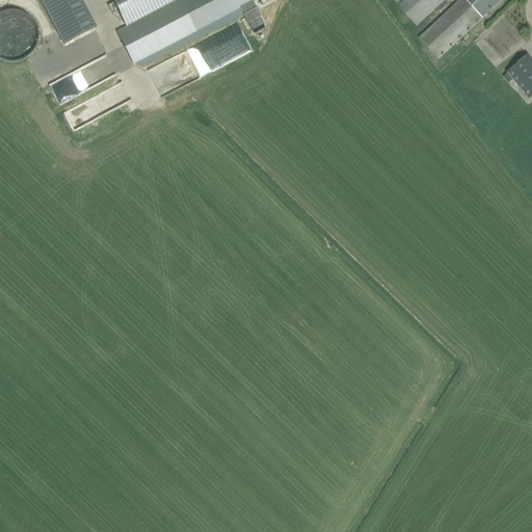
[(40,0),(63,46),(97,28),(82,0),(40,0)]
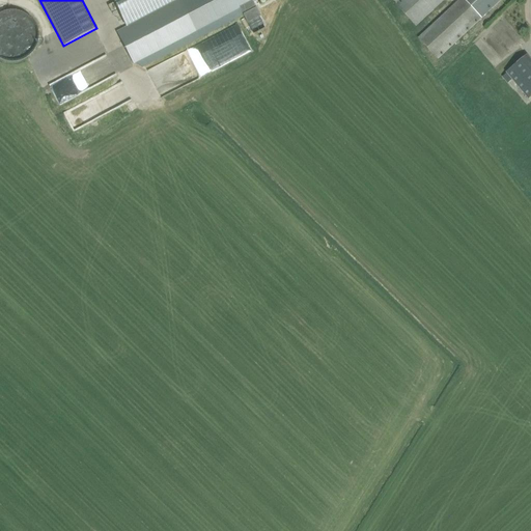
[(171,0),(112,0),(126,24),(171,0)]
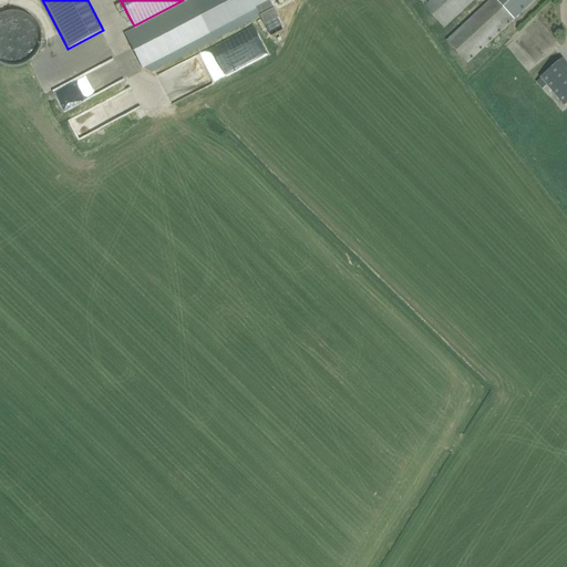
[(187,0),(135,28),(125,33),(143,69),(145,68),(152,73),(259,17),(265,24),(278,18),(270,2),(274,0),(187,0)]
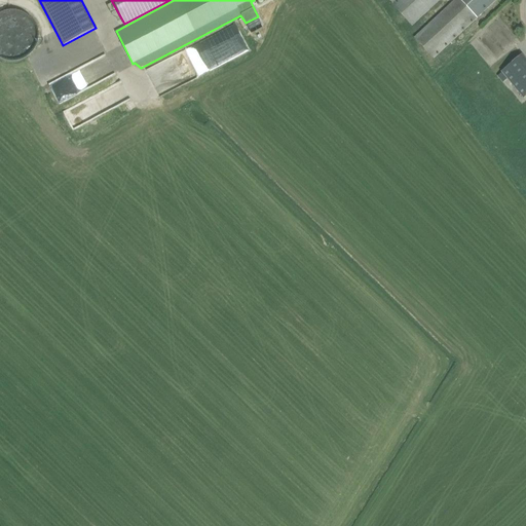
[(455,0),(415,38),(434,59),(478,19),(496,0),(397,0),(392,4),(412,26),(440,0),(455,0)]
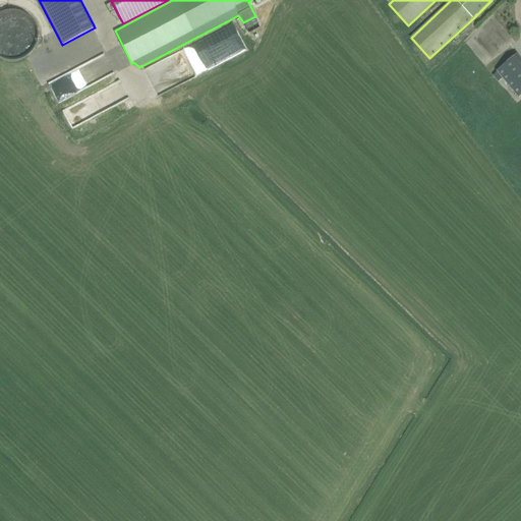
[(35,39),(35,34),(34,30),(32,25),(29,22),(25,19),(22,16),(18,15),(14,14),(9,14),(5,15),(1,16),(0,16),(0,57),(3,59),(8,61),(13,61),(18,60),(22,58),(26,55),(30,52),(33,48),(34,43),(35,39)]
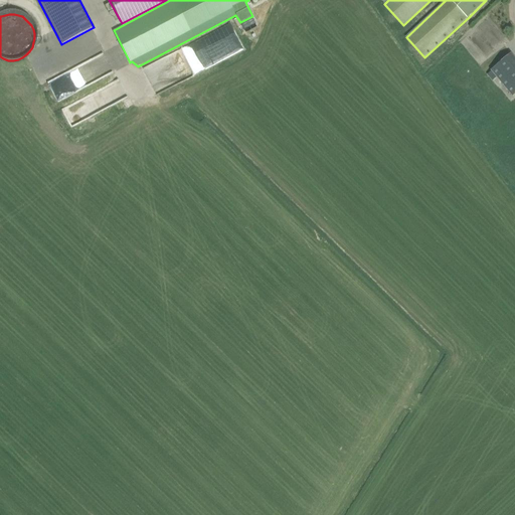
[(164,88),(243,51),(233,28),(187,49),(186,48),(146,66),(151,75),(158,71),(160,75),(159,76),(164,88)]
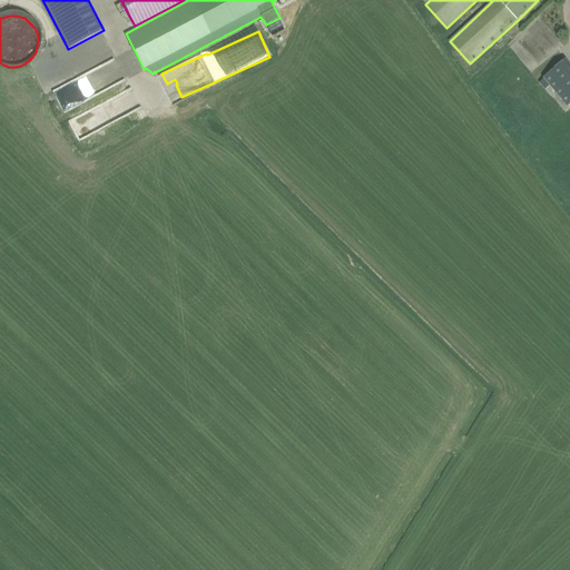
[(540,82),(546,90),(546,89),(550,86),(568,106),(569,104),(569,62),(567,58),(543,77),(544,79),(540,82)]
